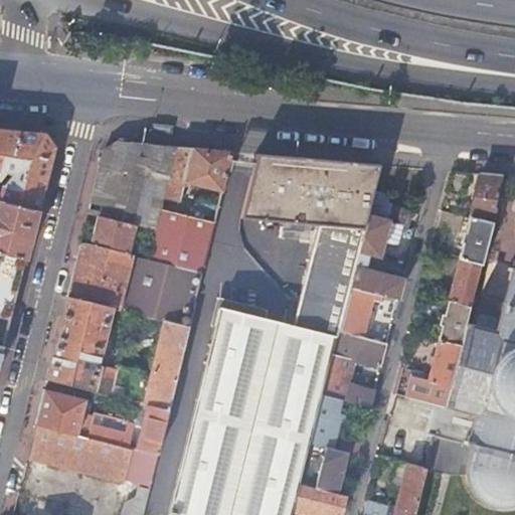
[(18,134),(0,132),(0,180),(8,173),(12,177),(3,188),(0,200),(0,202),(38,212),(54,149),(45,137),(18,134)]
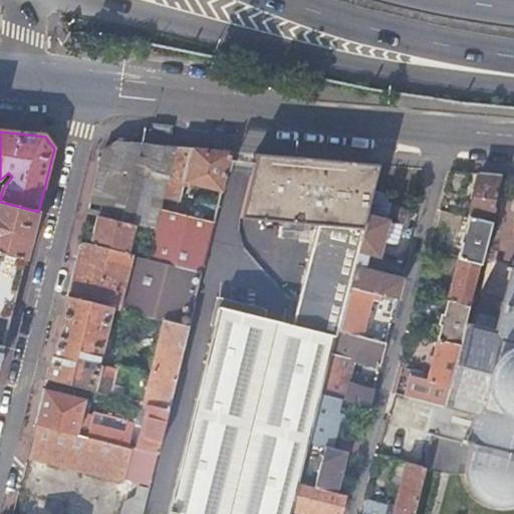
[(99,218),(91,247),(129,257),(137,227),(155,231),(161,212),(164,199),(177,148),(117,143),(110,148),(104,152),(88,215),(99,218)]
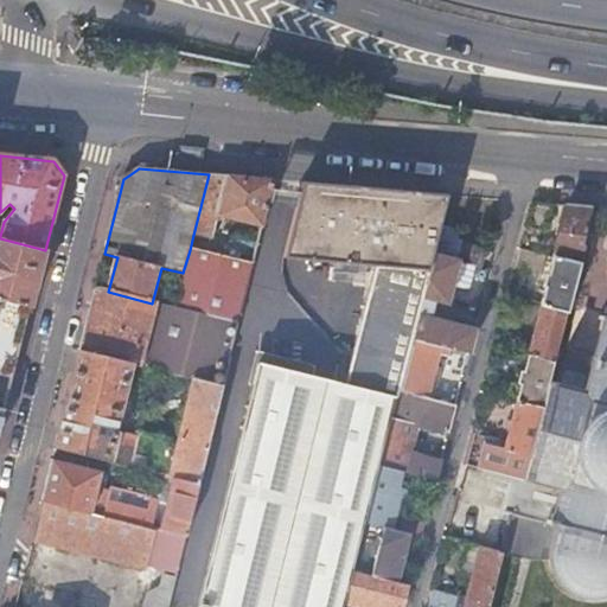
[(249,178),(209,174),(193,235),(212,241),(218,218),(263,230),(276,180),(249,178)]
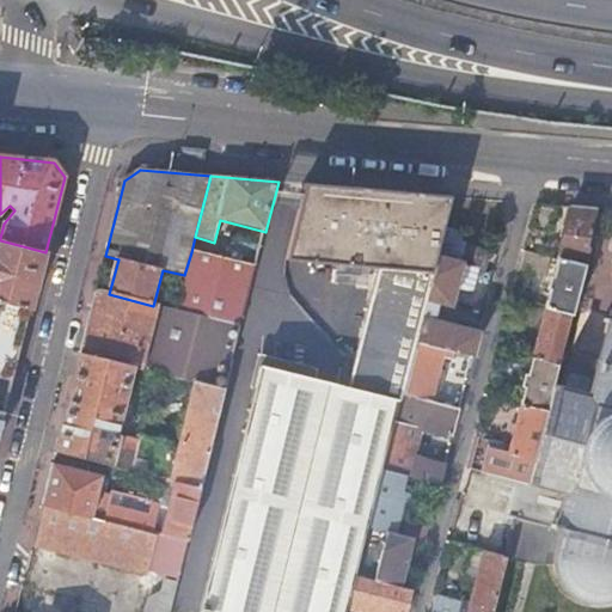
[(452,197),(307,184),(288,261),(380,269),(355,363),(348,391),(401,405),(403,396),(417,344),(435,274),(433,274),(452,197)]
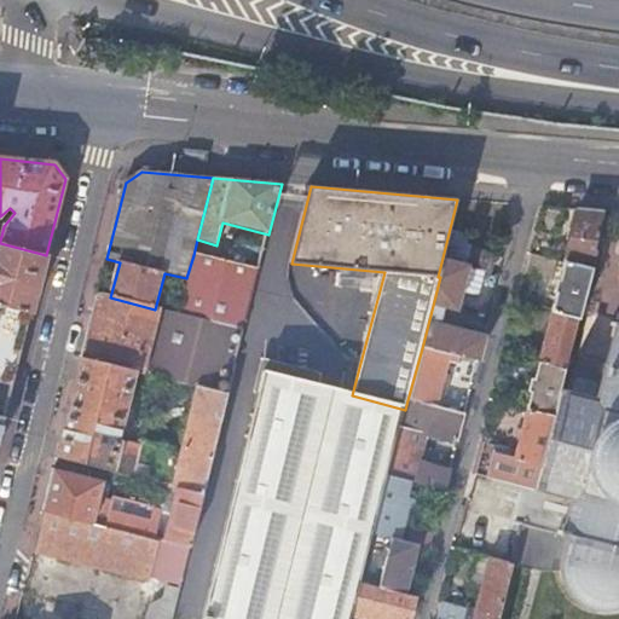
[(566,209),(543,207),(537,237),(554,241),(559,238),(566,209)]
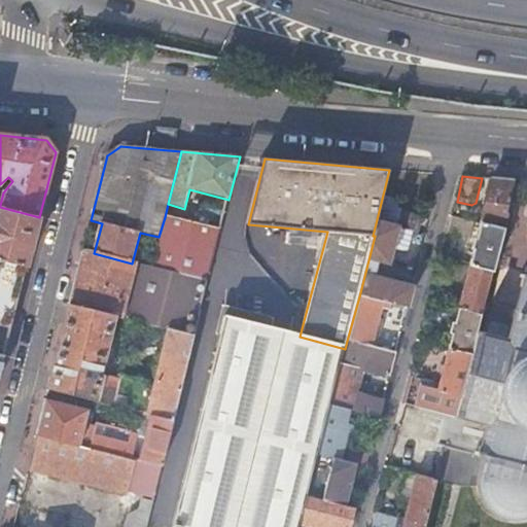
[(514,180),(493,179),(482,224),(504,230),(507,213),(506,212),(514,180)]
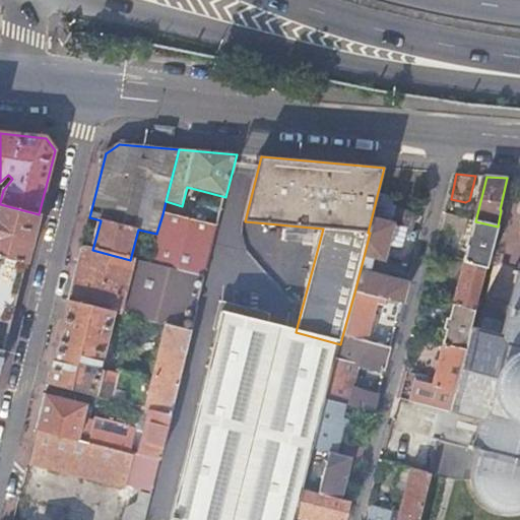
[(210,216),(220,203),(207,193),(197,206),(210,216)]
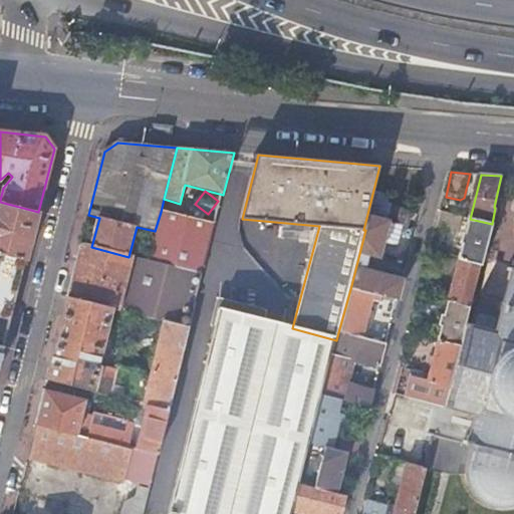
[(374,194),(365,230),(350,289),(377,295),(398,300),(403,279),(364,270),(368,257),(378,260),(383,244),(389,222),(403,226),(407,211),(387,206),(389,197),(374,194)]
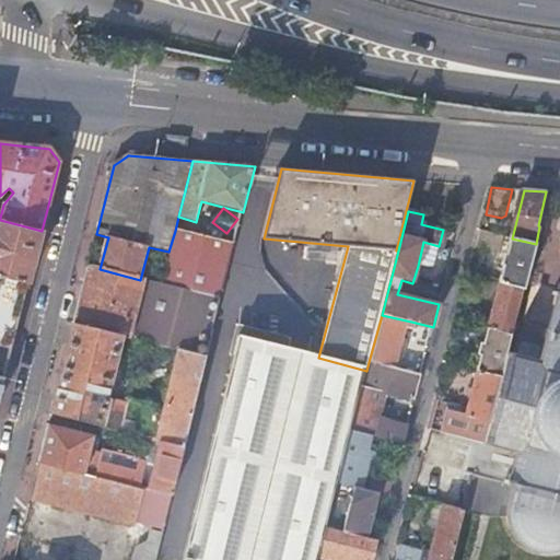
[(0,277),(27,284),(34,261),(42,231),(0,220),(0,277)]
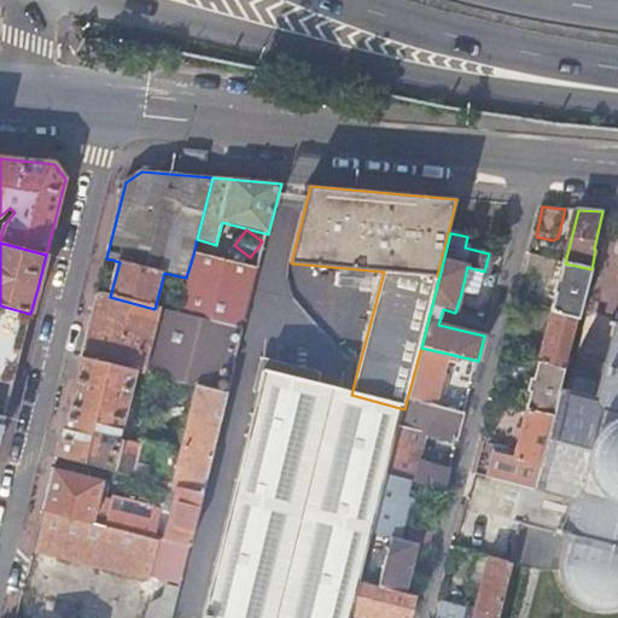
[(178,313),(244,330),(258,272),(193,255),(186,278),(178,313)]
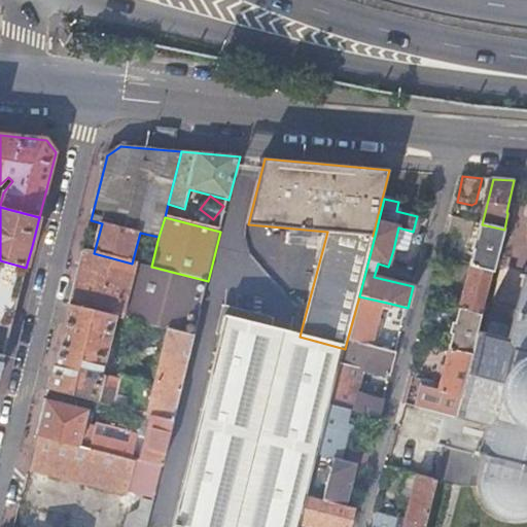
[(476,223),(452,218),(448,233),(471,238),(476,223)]
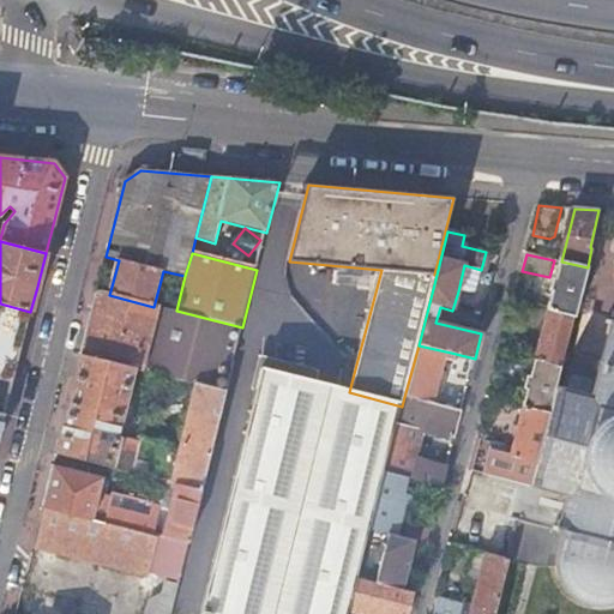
[(588,268),(561,262),(549,308),(576,314),(588,268)]
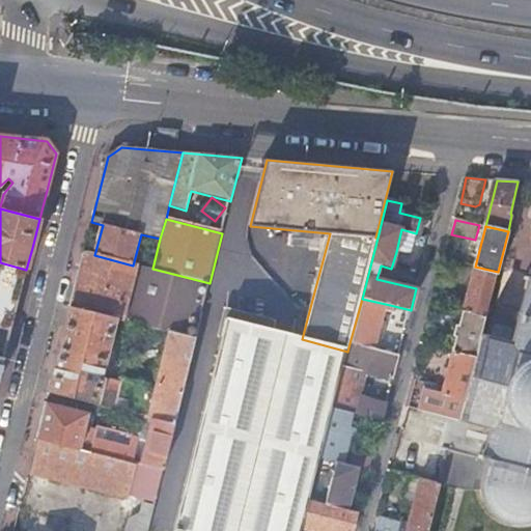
[(411,255),(416,233),(401,229),(396,252),(411,255)]
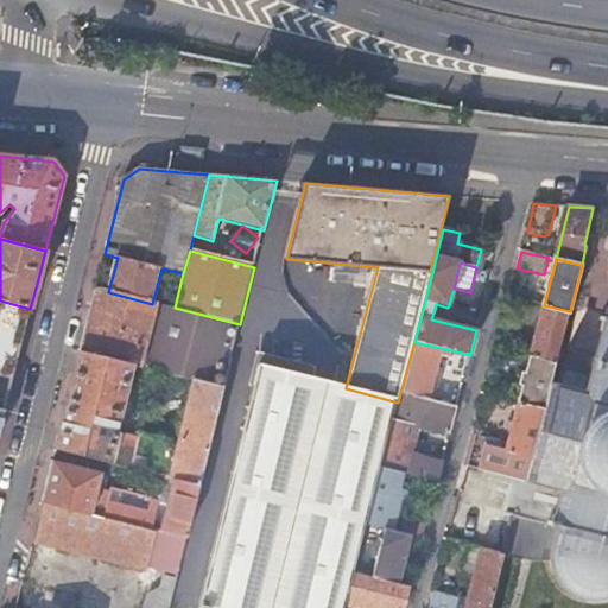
[(96,290),(80,352),(133,365),(194,380),(225,387),(236,339),(240,324),(175,308),(158,303),(158,305),(152,304),(108,292),(96,290)]
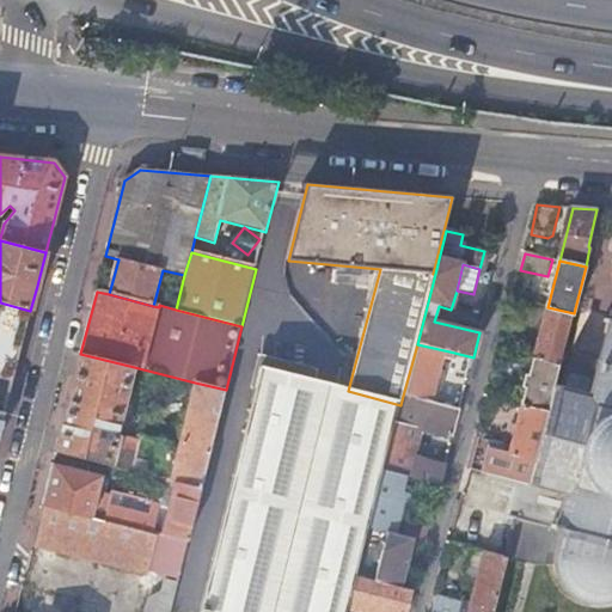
[(561,365),(574,313),(548,307),(534,359),(561,365)]
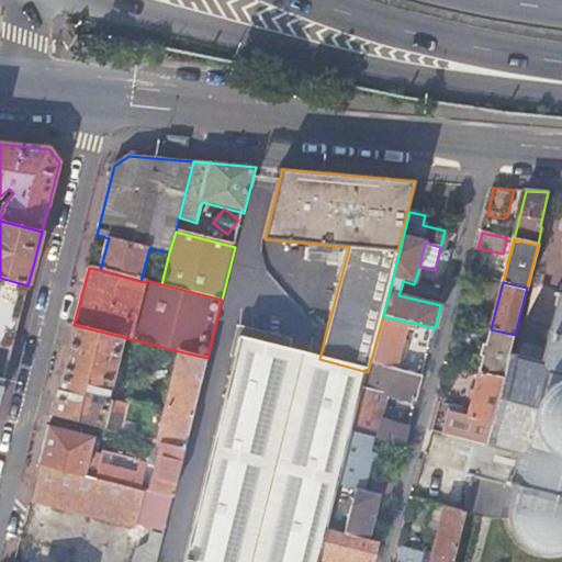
[(561,292),(558,291),(558,292),(554,292),(553,296),(557,298),(553,305),(555,306),(549,329),(548,329),(544,339),(547,340),(540,363),(537,364),(515,359),(516,357),(509,356),(504,379),(486,446),(482,445),(474,478),(509,486),(508,487),(515,490),(509,512),(509,525),(514,536),(520,544),(528,550),(538,554),(550,555),(561,553),(561,552),(561,292)]
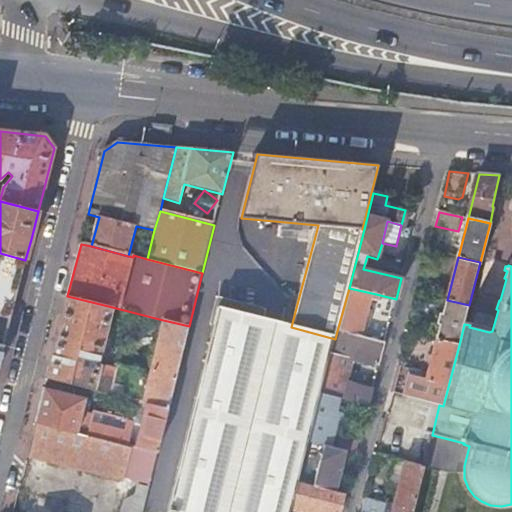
[(168,409),(160,444),(168,446),(208,287),(199,285),(189,326),(168,409)]
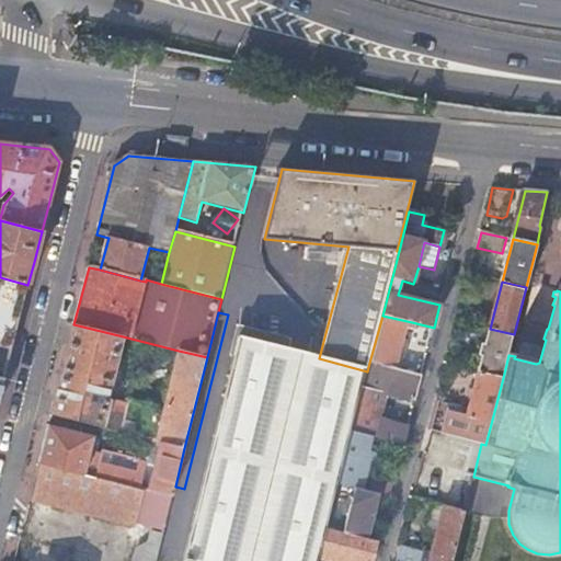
[(382,316),(369,363),(393,369),(404,328),(410,329),(412,322),(382,316)]
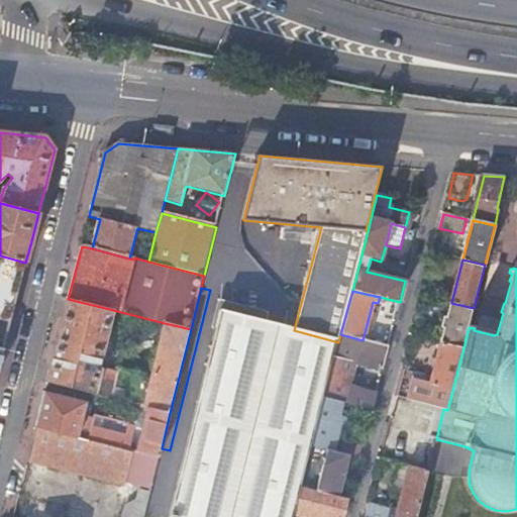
[(53,359),(47,382),(94,394),(101,369),(99,368),(113,310),(68,299),(53,359)]
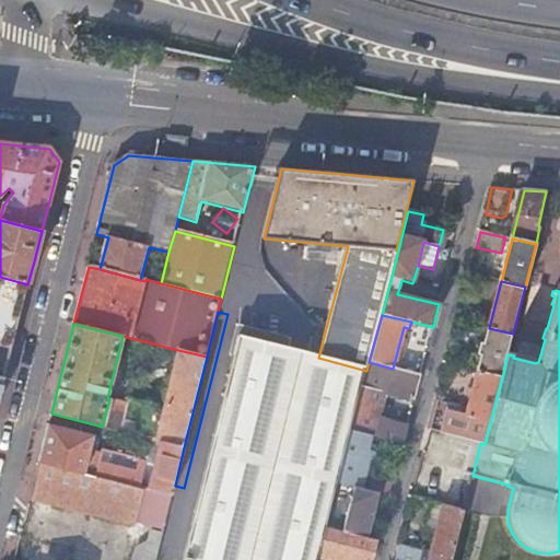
[(508,354),(513,334),(489,328),(478,371),(502,377),(508,354)]
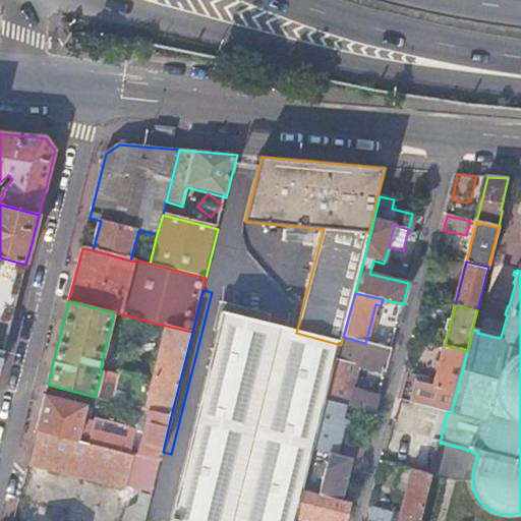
[(290,328),(292,332),(296,333),(302,309),(295,308),(290,328)]
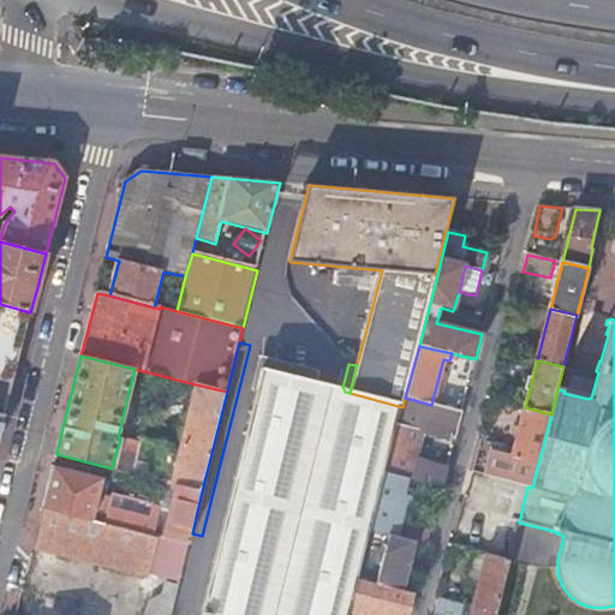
[(348,614),(350,614),(358,580),(371,532),(386,473),(402,407),(350,393),(345,392),(263,370),(202,614),(348,614)]
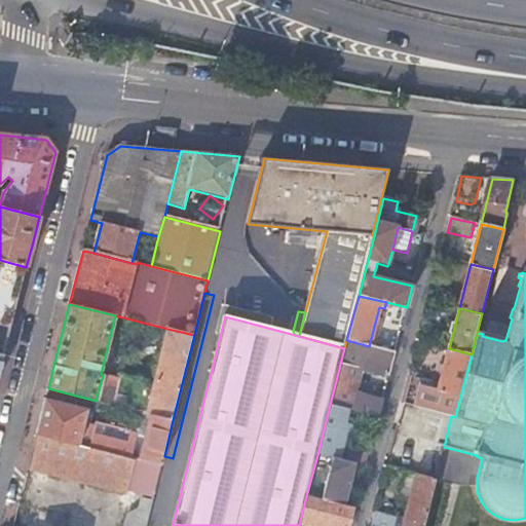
[(113,405),(130,410),(173,420),(194,335),(167,329),(153,387),(134,383),(120,379),(113,405)]
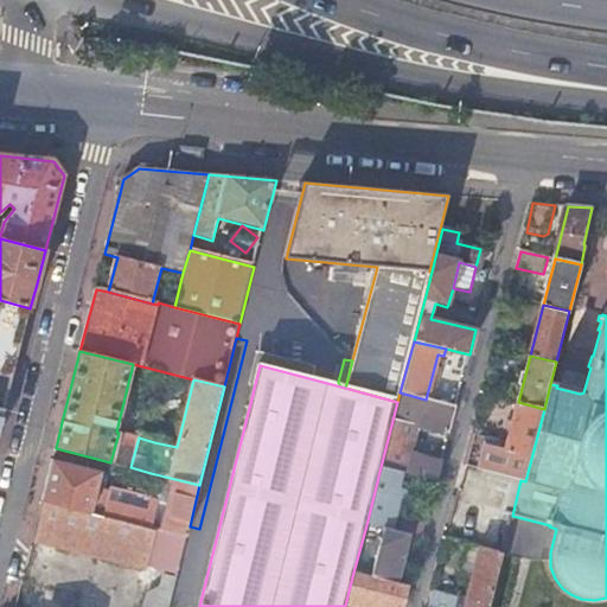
[(402,473),(436,481),(441,464),(410,459),(419,427),(449,434),(455,407),(426,400),(400,393),(397,402),(381,467),(402,473)]
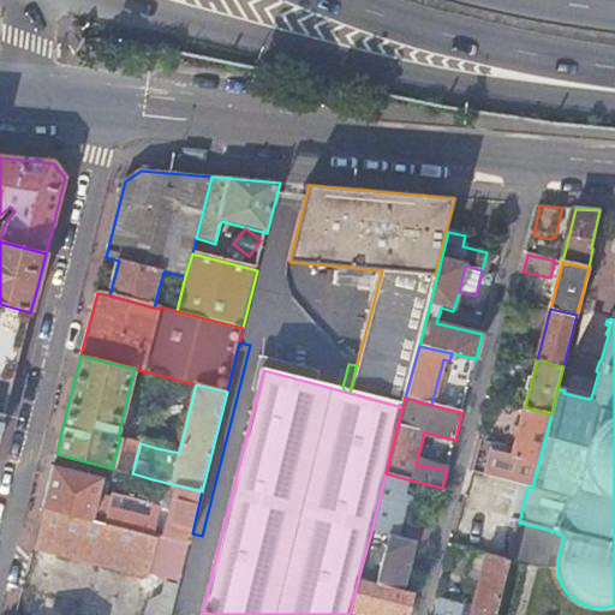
[(141,443),(156,448),(166,411),(150,407),(148,419),(145,419),(141,443)]
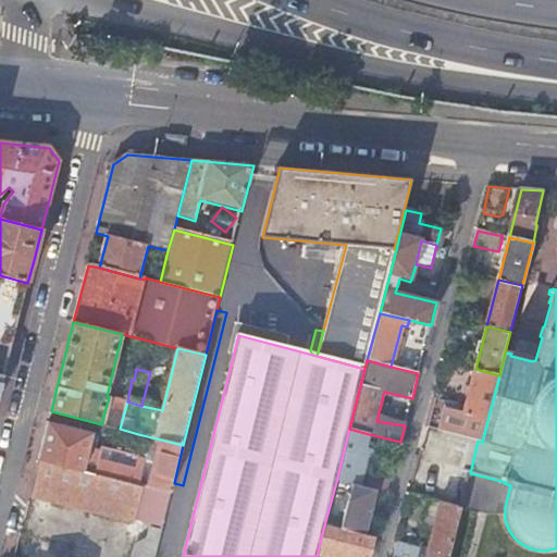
[(482,442),(499,375),(475,369),(465,412),(446,408),(441,432),(478,441),(482,442)]
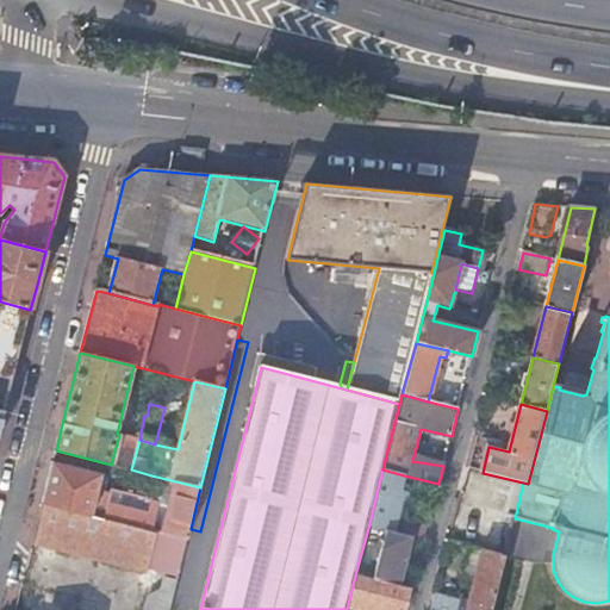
[(475,436),(467,468),(479,472),(489,439),(475,436)]
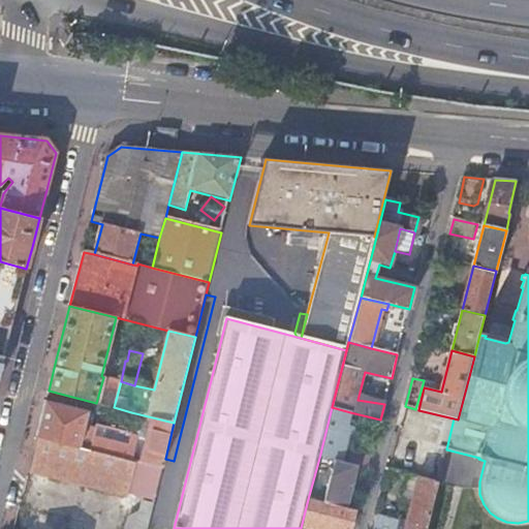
[(415,409),(418,410),(424,387),(425,381),(424,380),(415,409)]
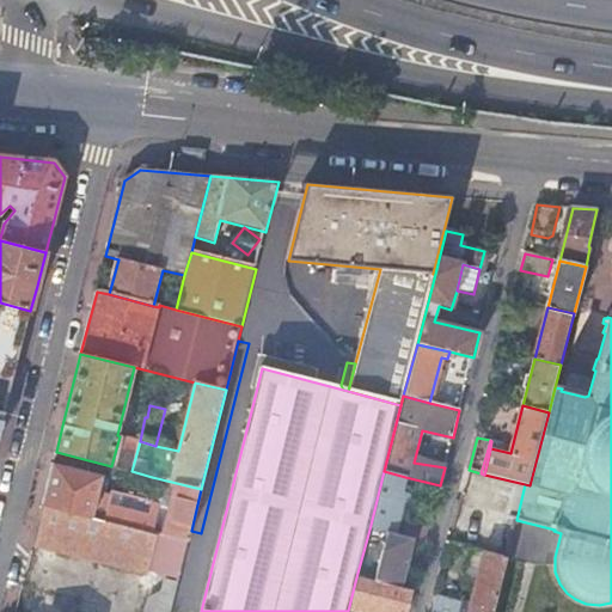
[(48,484),(43,506),(49,507),(188,542),(191,531),(201,489),(152,477),(150,487),(164,491),(159,509),(152,507),(153,503),(115,494),(114,500),(99,495),(104,477),(53,464),(48,484)]
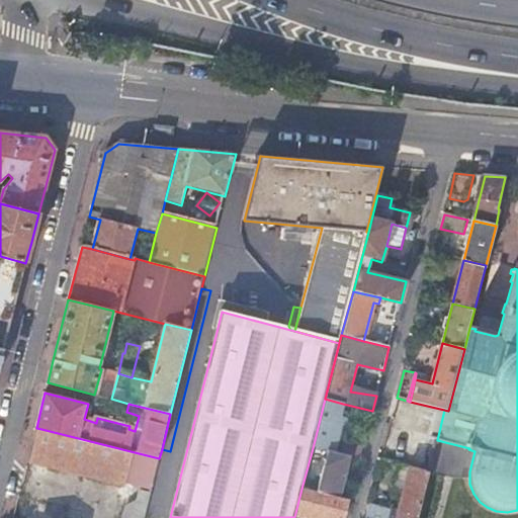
[(325,399),(313,448),(328,452),(333,453),(340,426),(343,426),(346,419),(340,417),(343,404),(325,399)]
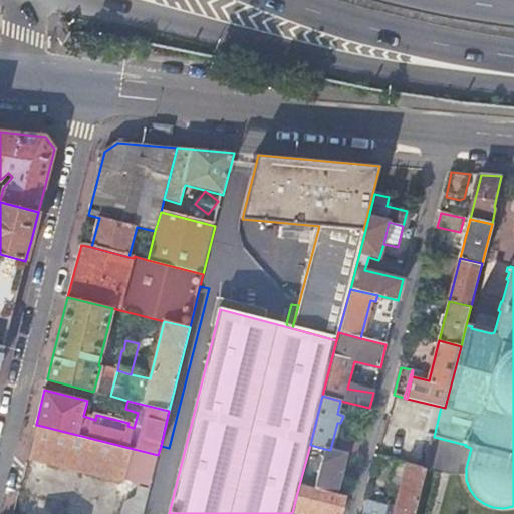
[(158,455),(41,426),(38,440),(34,455),(151,484),(158,455)]
